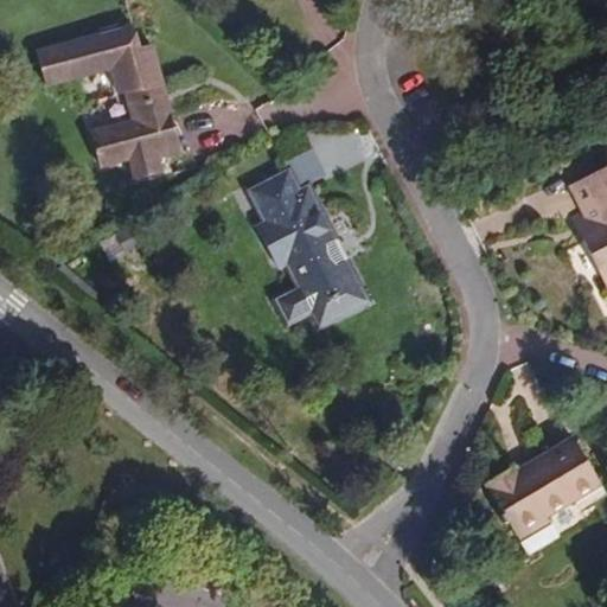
[(157,88),(164,87),(152,45),(140,49),(135,32),(134,26),(37,53),(46,87),(78,77),(85,102),(120,93),(121,96),(127,94),(135,121),(91,133),(101,167),(131,159),(136,180),(163,172),(159,158),(183,151),(171,113),(164,115),(157,88)]
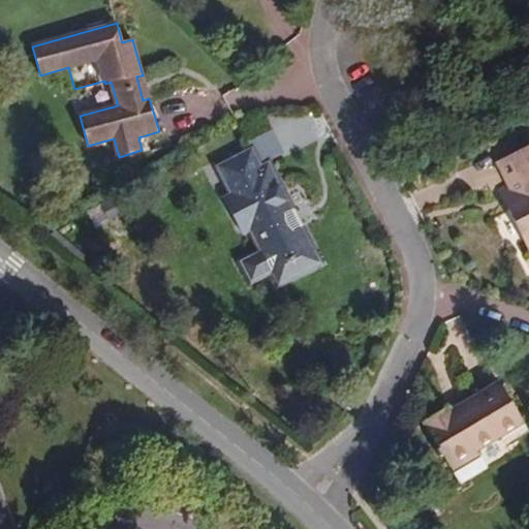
[(149,98),(143,75),(136,76),(143,100),(149,98)]
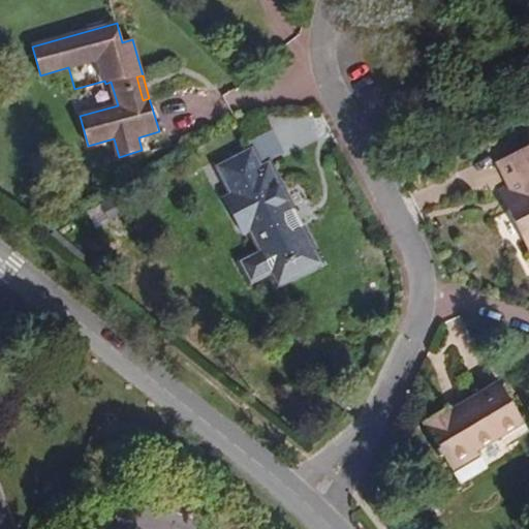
[(528,251),(528,250),(528,145),(502,158),(522,200),(508,208),(528,251)]
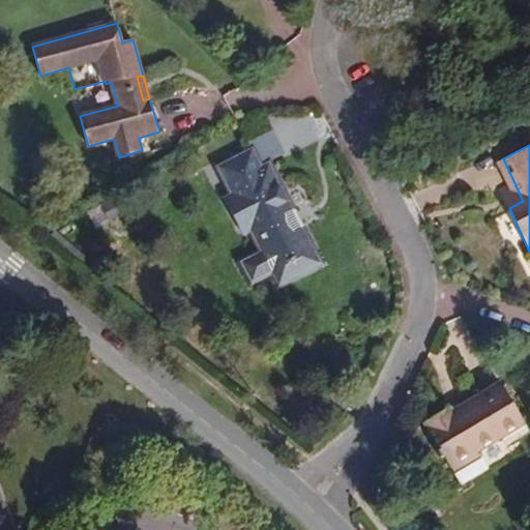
[(267,175),(262,165),(253,147),(217,166),(232,194),(225,197),(244,234),(252,230),(261,248),(245,256),(243,263),(249,275),(257,277),(272,269),(278,265),(283,272),(293,278),(308,270),(311,258),(306,251),(314,247),(274,171),(267,175)]
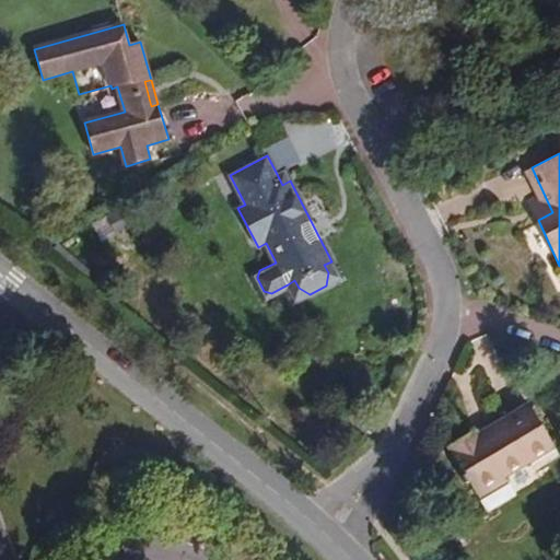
[(552,212),(532,167),(524,171),(537,199),(529,202),(538,220),(552,212)]
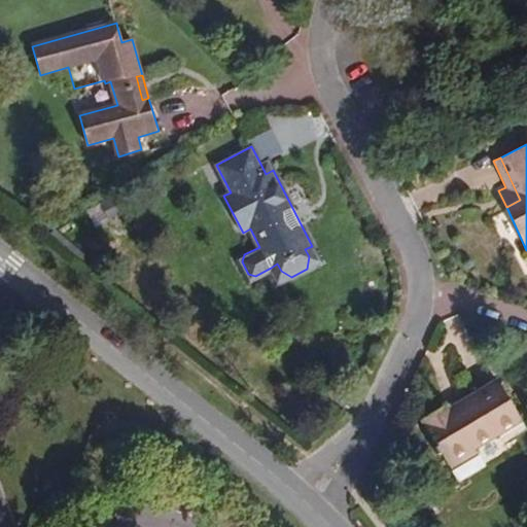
[(268,160),(260,164),(266,174),(273,170),(268,160)]
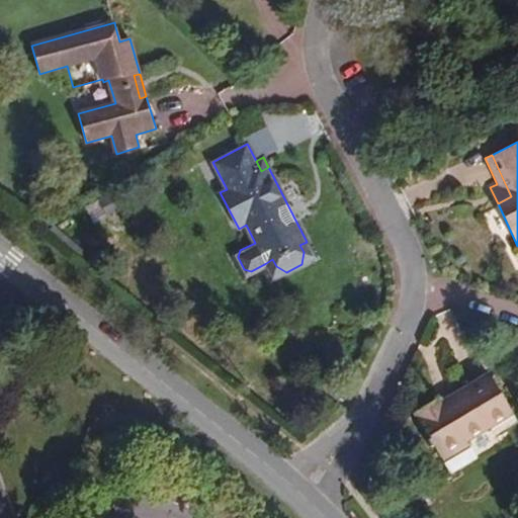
[(315,257),(307,242),(299,245),(304,252),(303,264),(315,257)]
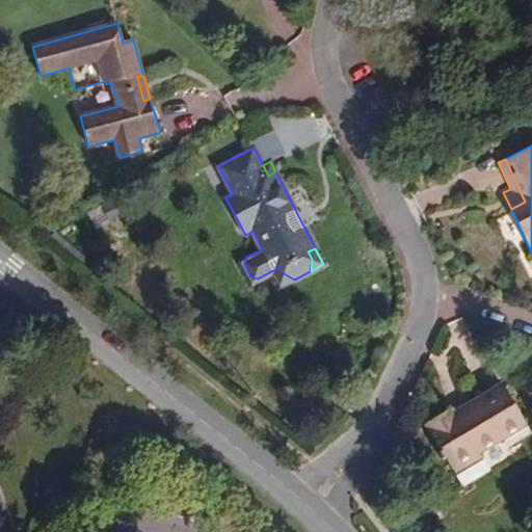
[(280,266),(273,270),(282,286),(294,280),(284,273),(280,266)]
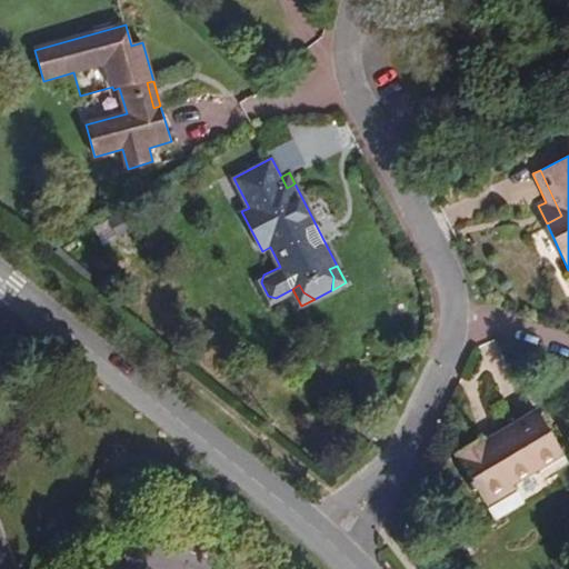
[(481,437),(453,455),(488,509),(516,492),(511,486),(563,453),(538,411),(486,442),(481,437)]
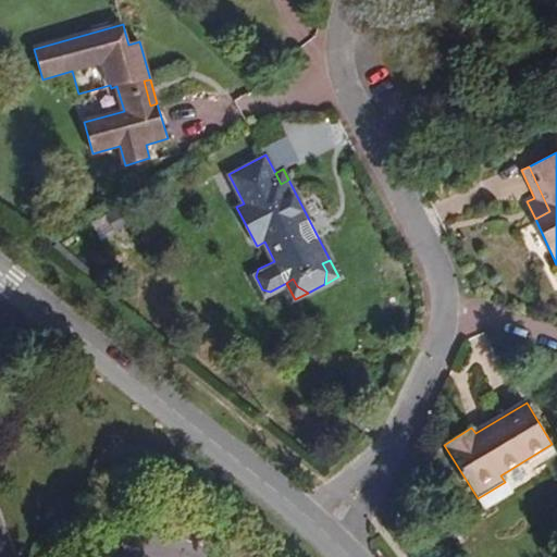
[(356,411),(349,419),(364,431),(371,422),(356,411)]
